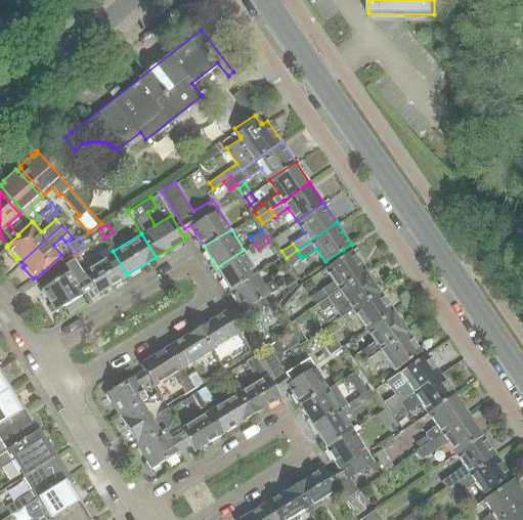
[(351,249),(323,267),(334,283),(325,289),(324,288),(313,296),(317,303),(365,269),(351,249)]
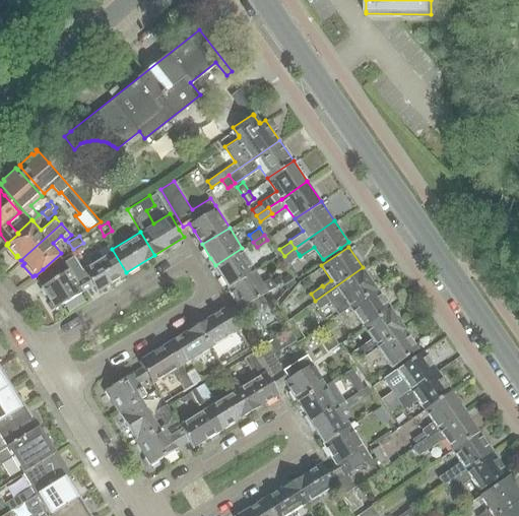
[(215,265),(218,271),(228,286),(255,269),(242,248),(215,265)]
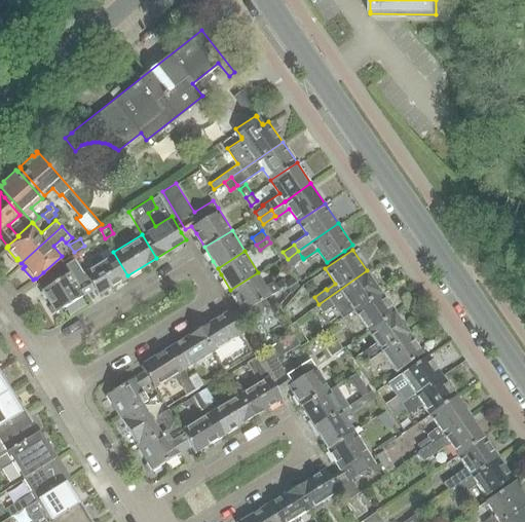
[(298,251),(288,259),(292,264),(302,257),(298,251)]
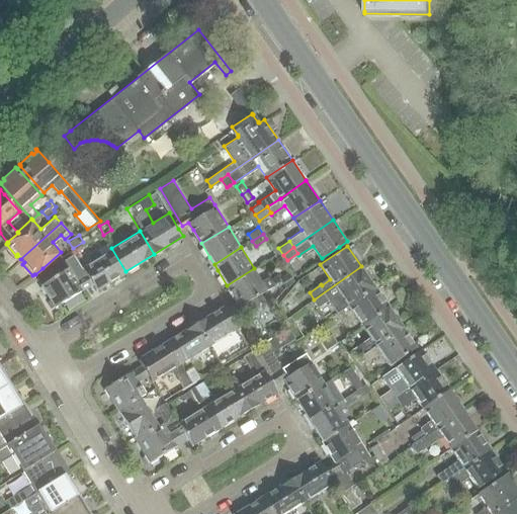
[(93,259),(82,266),(83,267),(91,280),(92,282),(96,288),(125,271),(111,248),(102,253),(99,248),(89,254),(93,259)]
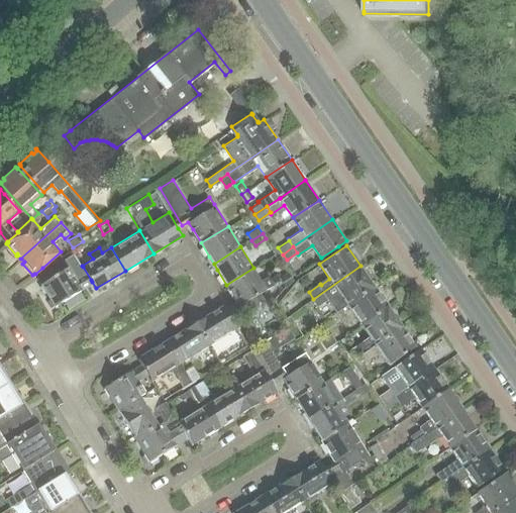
[(74,252),(63,259),(68,267),(41,283),(56,305),(92,282),(83,267),(82,266),(74,252)]
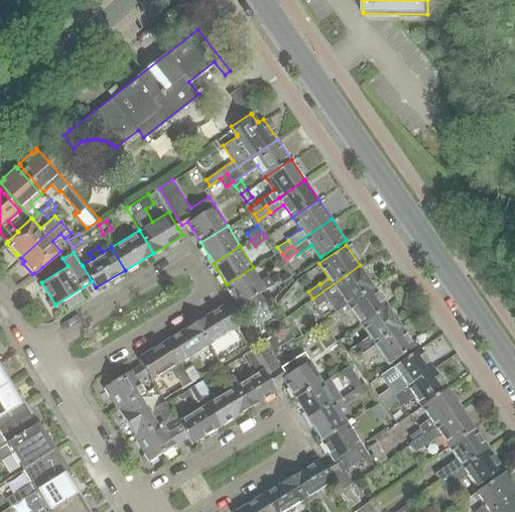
[(326,296),(336,310),(336,311),(347,303),(374,285),(360,265),(312,298),(316,303),(326,296)]
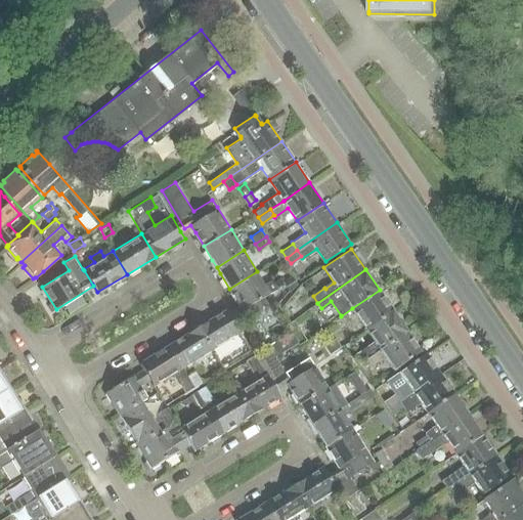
[(264,283),(257,271),(229,289),(237,301),(238,302),(240,305),(229,311),(232,315),(233,317),(241,330),(258,319),(267,313),(269,304),(264,295),(275,289),(278,287),(273,277),(269,279),(264,283)]
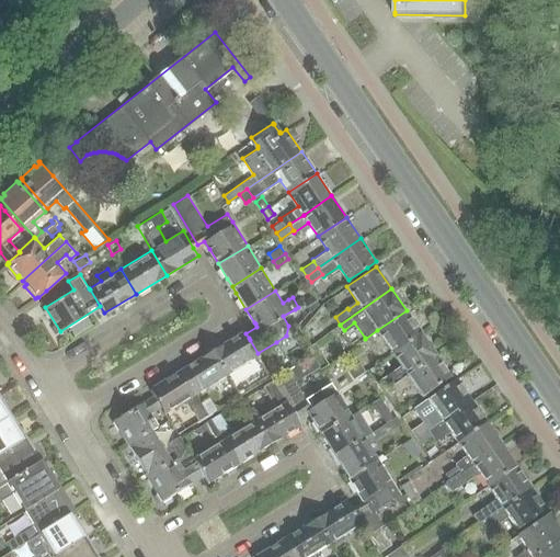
[(312,294),(305,300),(311,309),(318,302),(312,294)]
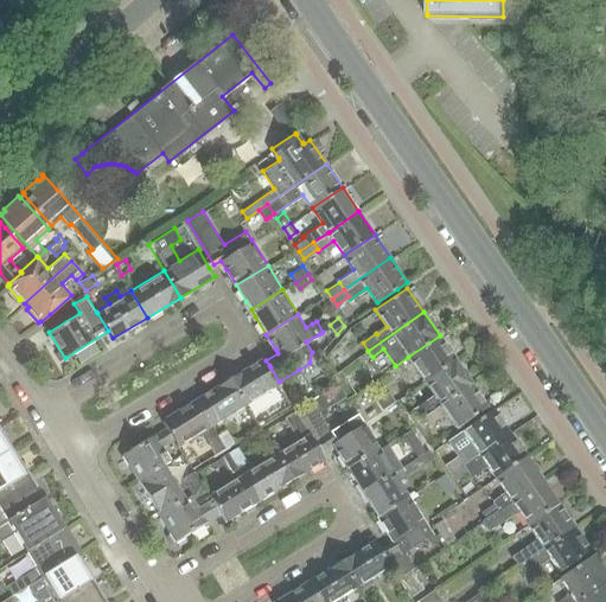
[(408,357),(423,380),(455,359),(440,335),(408,357)]
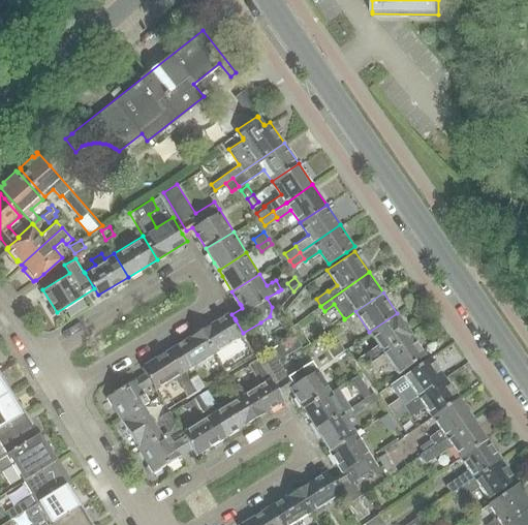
[(243,333),(236,320),(235,318),(231,314),(229,311),(200,330),(214,352),(244,334),(243,333)]
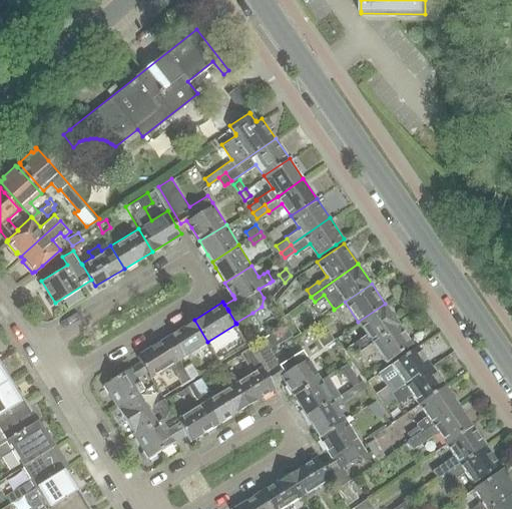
[(346,348),(351,355),(399,323),(385,304),(358,322),(366,333),(346,348)]
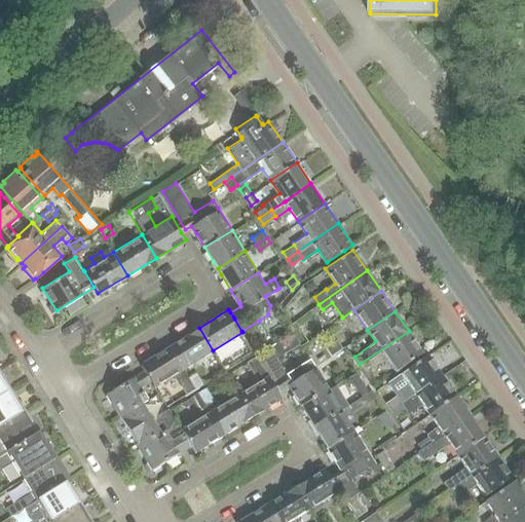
[(199,328),(171,345),(184,368),(213,350),(199,328)]
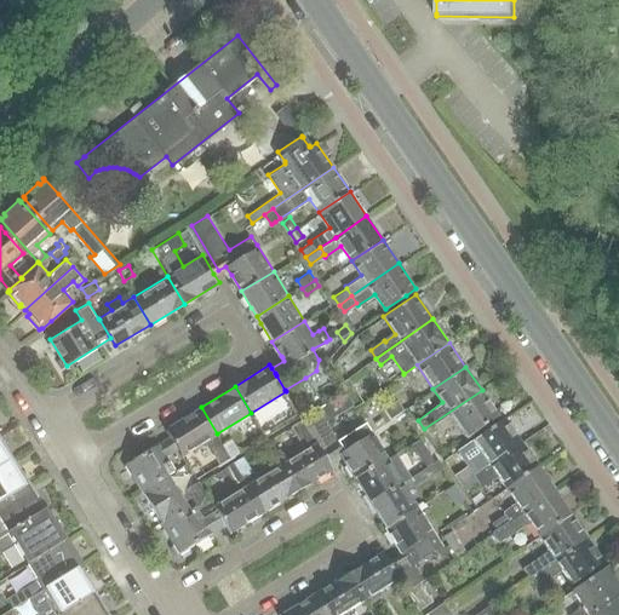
[(456,423),(466,437),(499,415),(482,390),(424,429),(431,440),(456,423)]
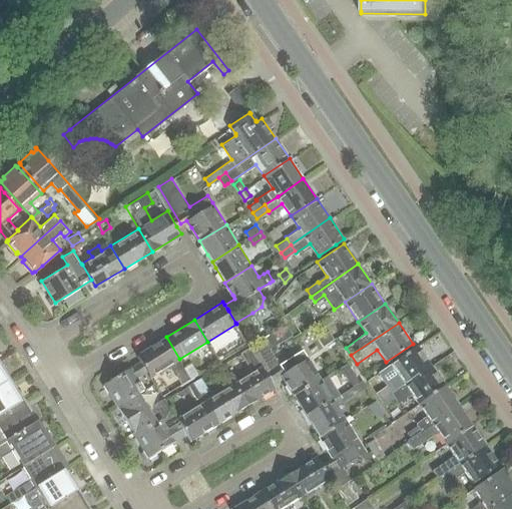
[(275,345),(292,334),(286,325),(264,339),(270,348),(275,345)]
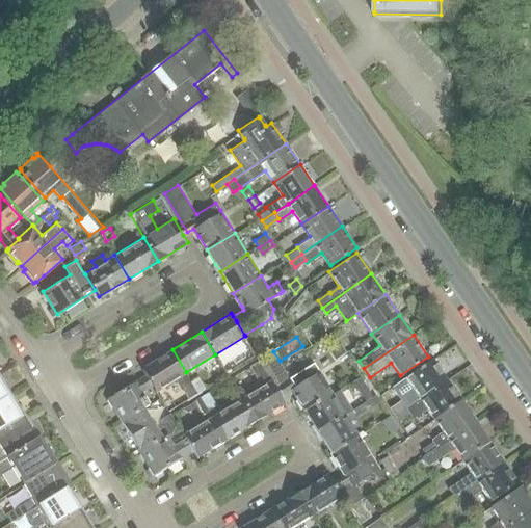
[(336,359),(347,350),(341,342),(329,349),(336,359)]
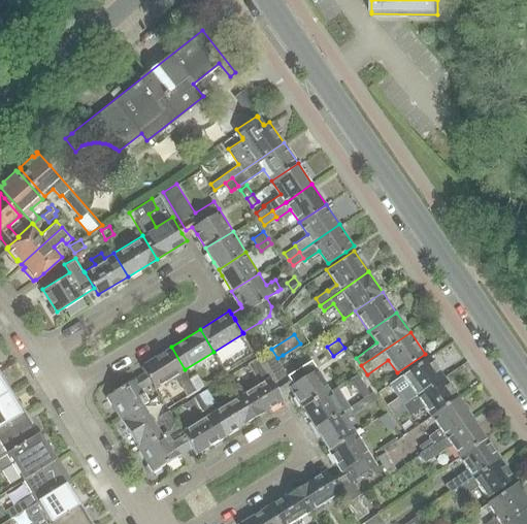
[(146,373),(152,382),(155,388),(175,375),(186,391),(195,386),(189,377),(185,369),(171,347),(141,365),(145,371),(146,373)]
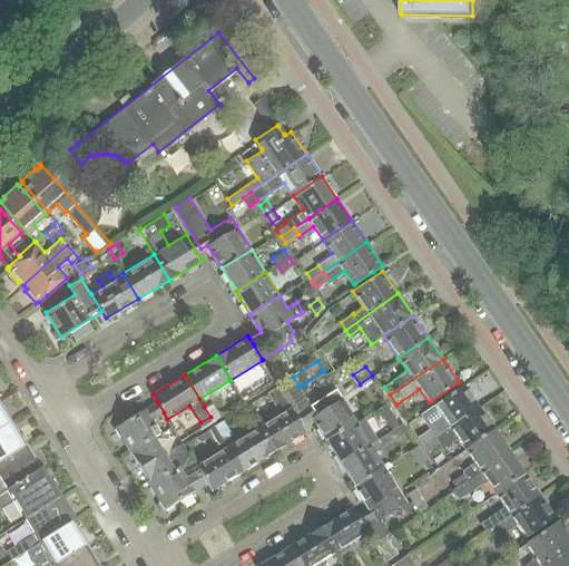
[(326,439),(356,420),(342,397),(337,388),(315,401),(305,383),(300,387),(293,377),(278,386),(302,423),(313,416),(317,423),(319,425),(326,439)]
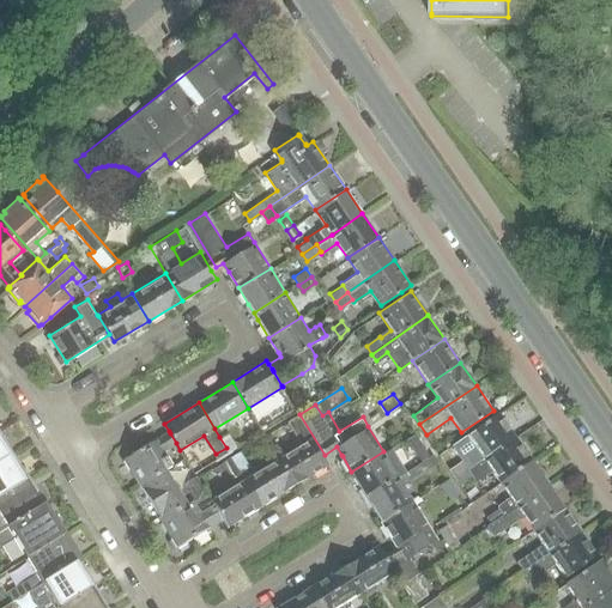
[(498,412),(467,433),(477,448),(449,468),(455,476),(468,467),(470,468),(484,458),(483,457),(515,436),(498,412)]
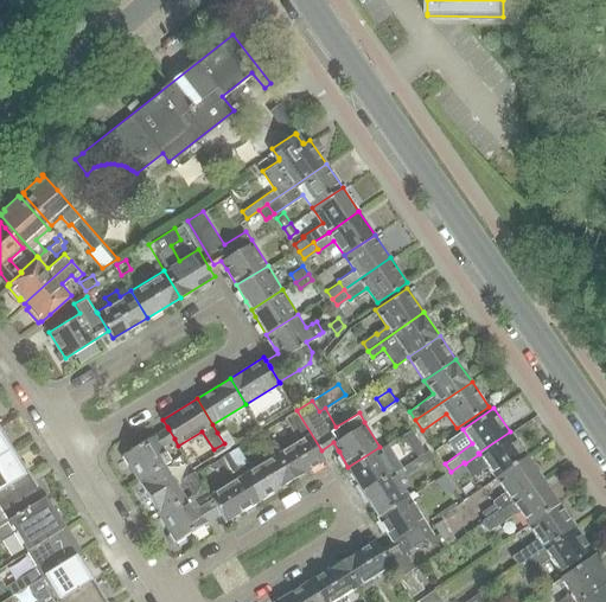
[(326,458),(321,450),(297,410),(285,417),(298,439),(275,453),(292,479),(326,458)]
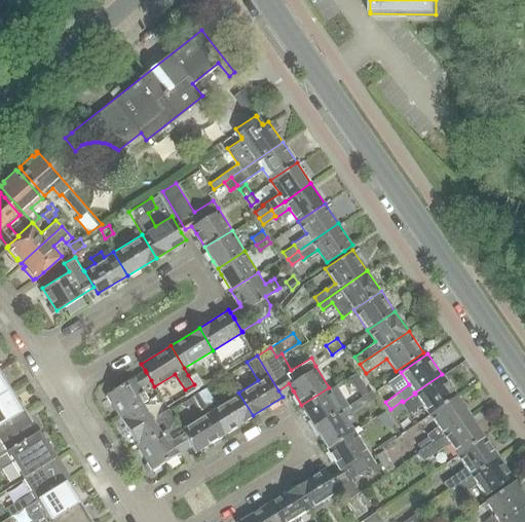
[(151,380),(146,372),(145,370),(107,393),(120,415),(143,402),(147,399),(142,390),(143,389),(141,386),(151,380)]
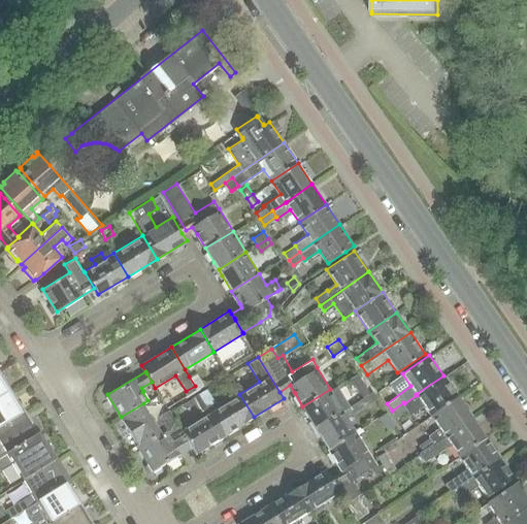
[(195,386),(196,389),(204,384),(197,371),(189,377),(195,386)]
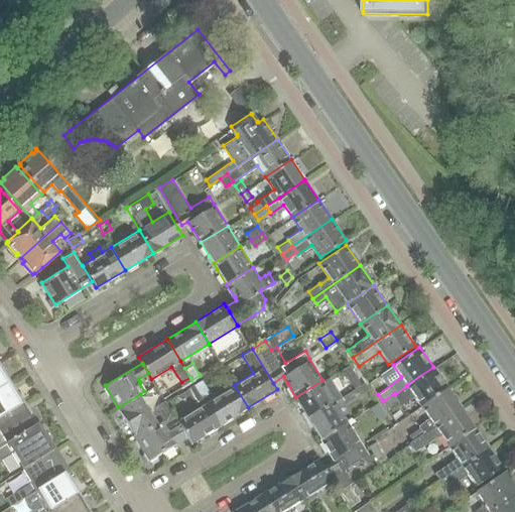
[(0,387),(9,382),(3,373),(4,370),(1,364),(0,364),(0,387)]
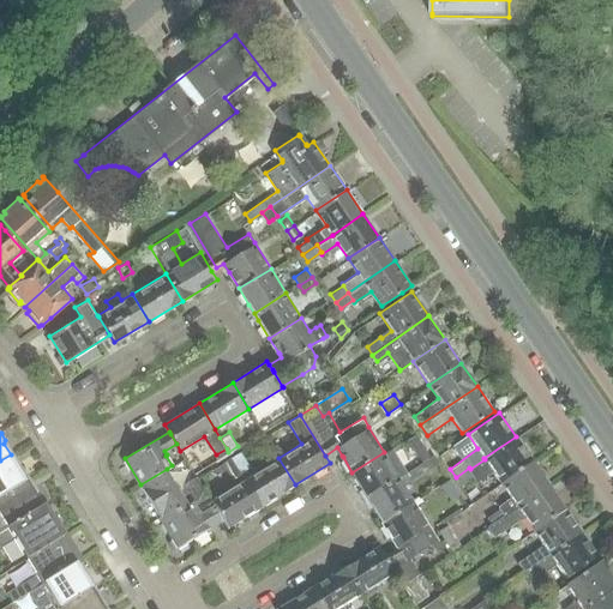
[(479,481),(492,471),(500,482),(533,460),(516,436),(484,458),(485,459),(470,469),(469,468),(456,477),(461,484),(475,476),(479,481)]
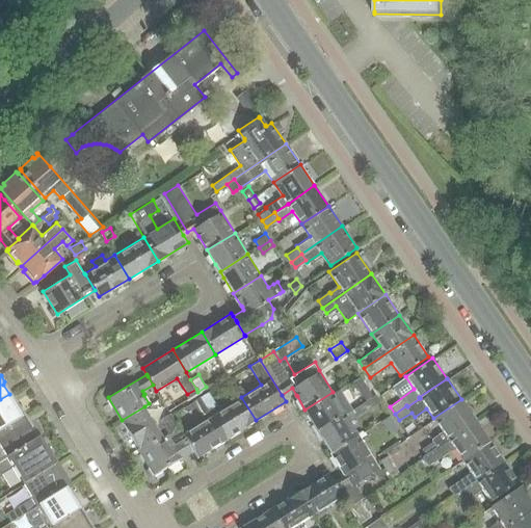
[(367,385),(362,388),(368,397),(373,394),(367,385)]
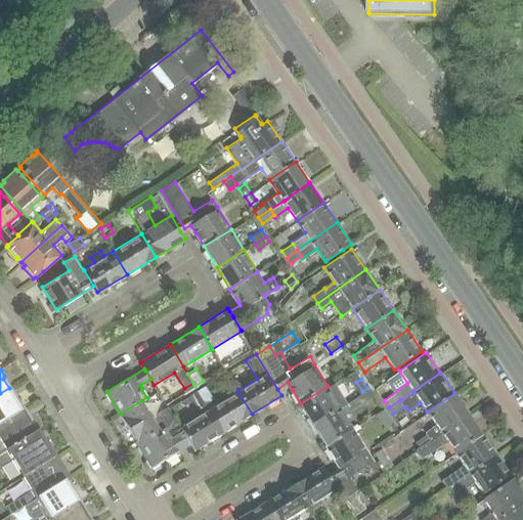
[(214,397),(206,384),(198,389),(206,402),(214,397)]
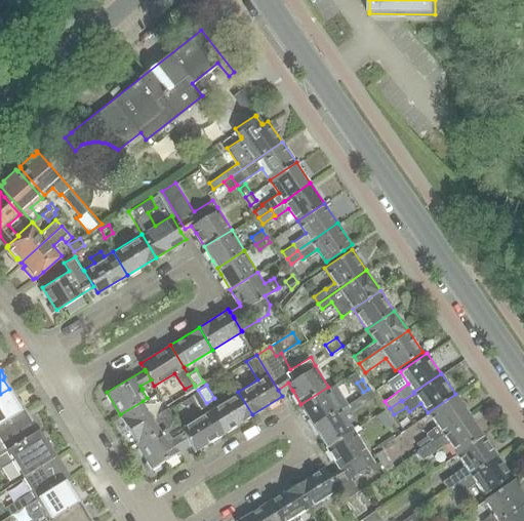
[(300,404),(310,417),(314,425),(347,404),(341,396),(336,399),(328,387),(300,404)]
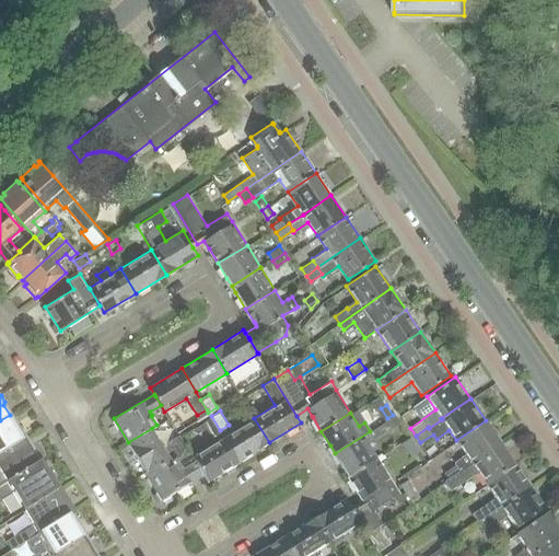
[(396,414),(384,423),(387,428),(399,420),(396,414)]
